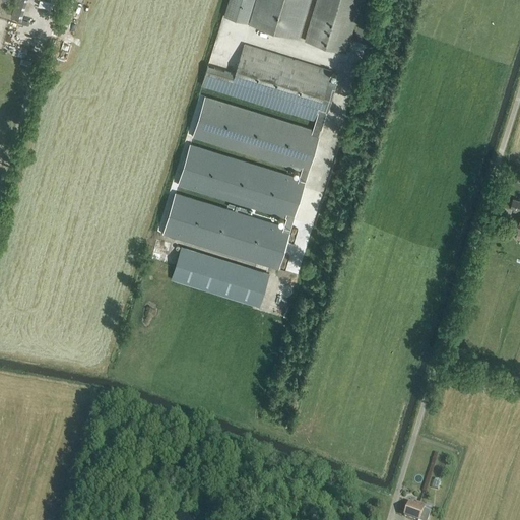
[(247,23),(254,0),(229,0),(224,16),(247,23)]
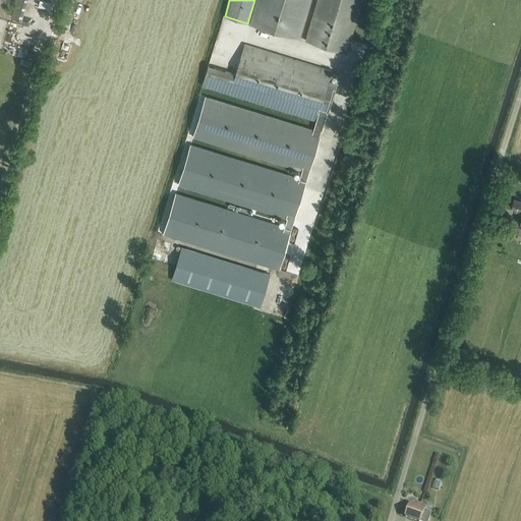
[(256,0),(249,24),(299,39),(310,0),(316,0),(305,41),(347,53),(362,0),(256,0)]
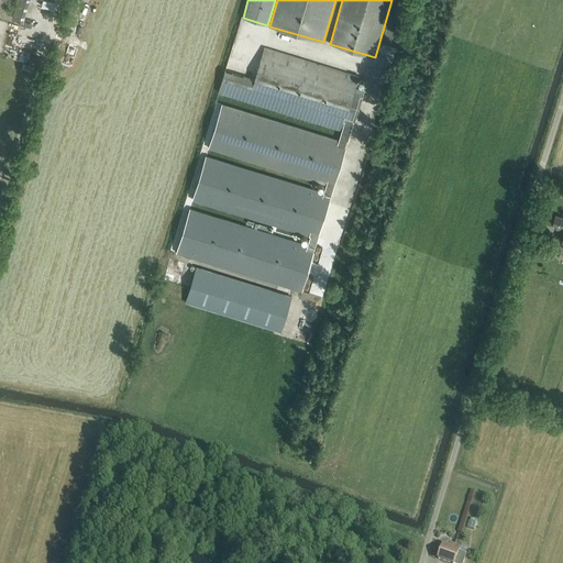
[(355,87),(359,76),(264,47),(254,79),(225,70),(218,92),(342,131),(346,119),(354,121),(364,89),(355,87)]
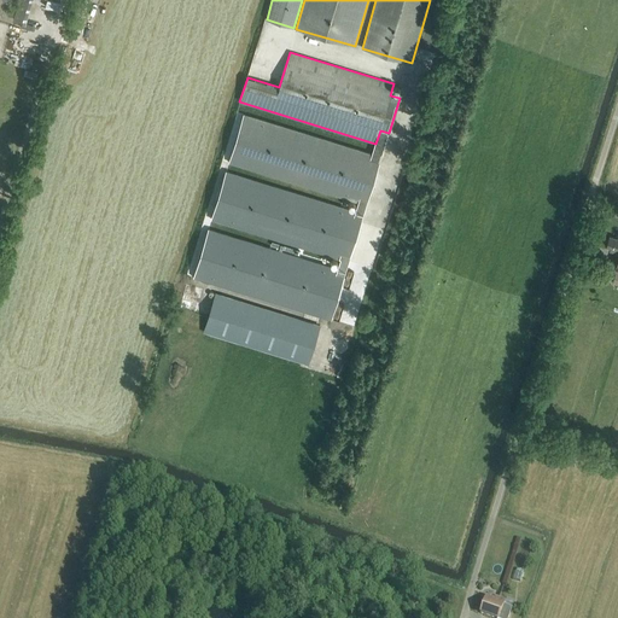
[(209,228),(193,277),(331,319),(389,133),(380,130),(375,144),(373,153),(244,114),(229,162),(359,202),(356,211),(226,172),(211,219),(340,260),(338,268),(209,228)]
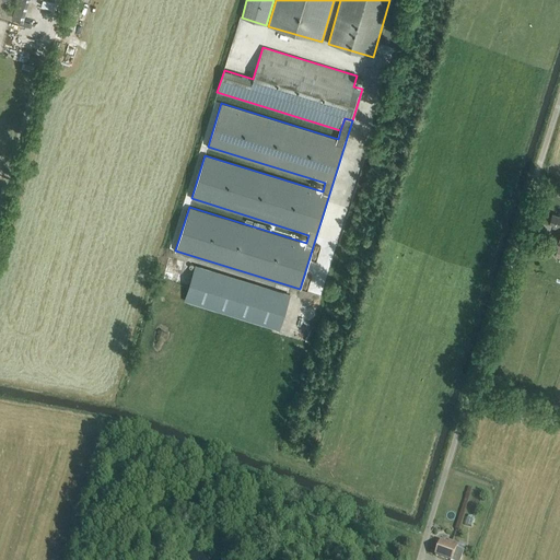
[(559,216),(552,213),(549,223),(552,224),(552,228),(558,229),(556,235),(555,235),(552,245),(558,246),(559,247),(559,216)]
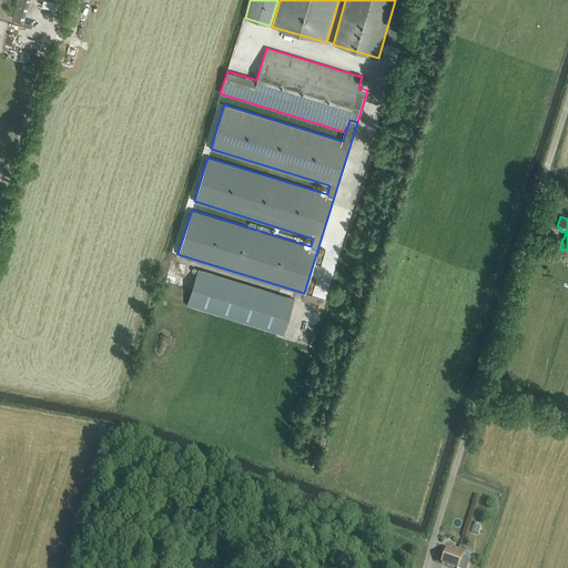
[(294,298),(199,269),(188,305),(283,335),(294,298)]
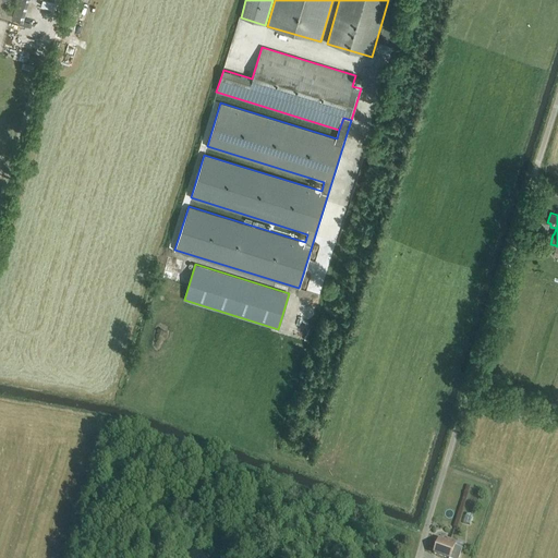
[(449,543),(438,540),(433,555),(440,557),(459,557),(462,549),(455,547),(456,543),(449,541),(449,543)]
